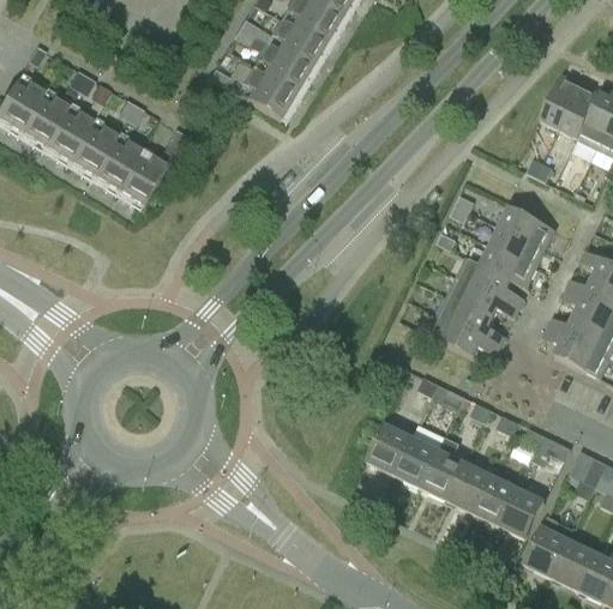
[(294,0),(238,94),(280,120),(353,0),(294,0)]
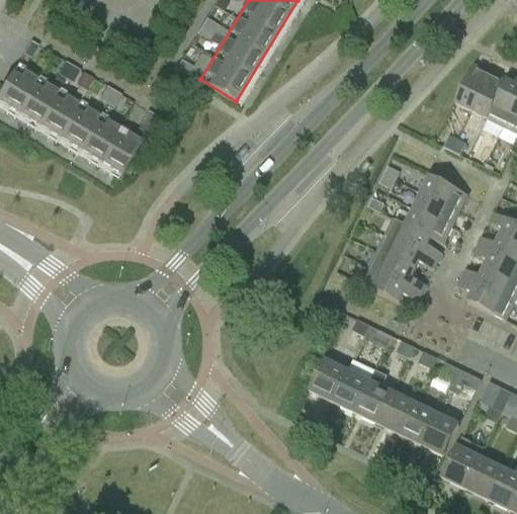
[(229,0),(217,0),(214,3),(224,9),(229,0)]
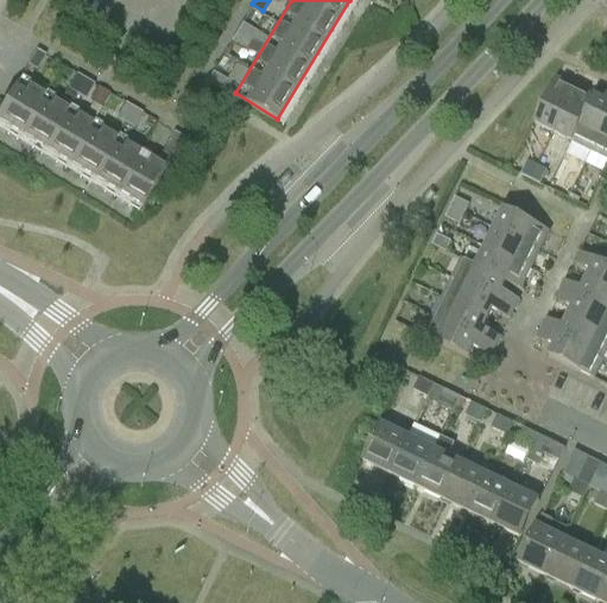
[(238,29),(253,37),(258,29),(244,19),(238,29)]
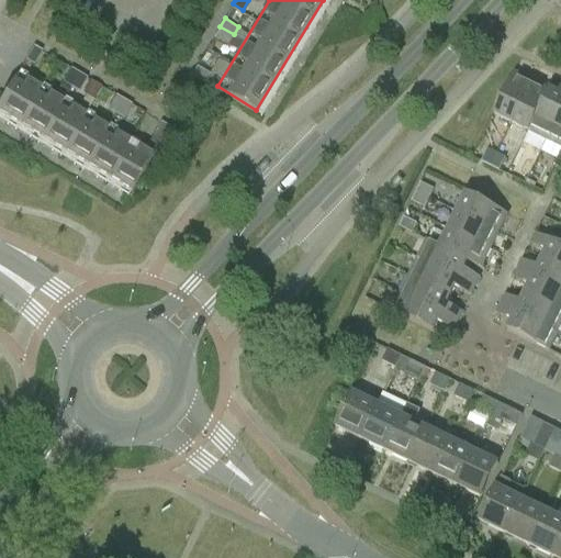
[(234,34),(220,26),(214,34),(228,43),(234,34)]
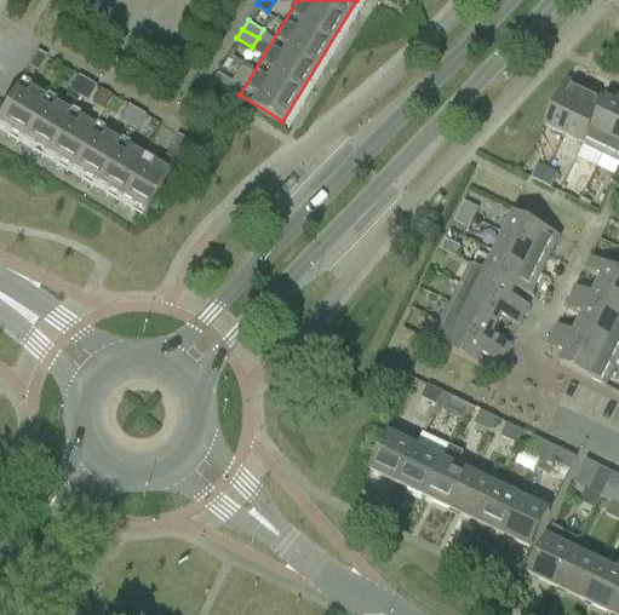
[(39,46),(38,47),(29,62),(39,68),(49,52),(39,46)]
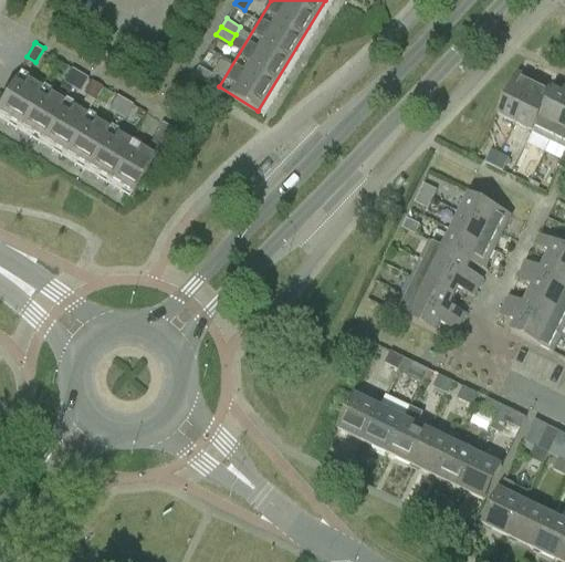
[(199,63),(194,72),(208,81),(213,72),(199,63)]
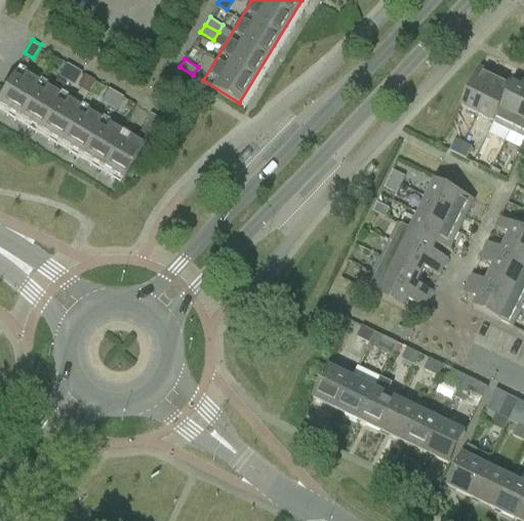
[(68,78),(75,65),(67,61),(59,73),(68,78)]
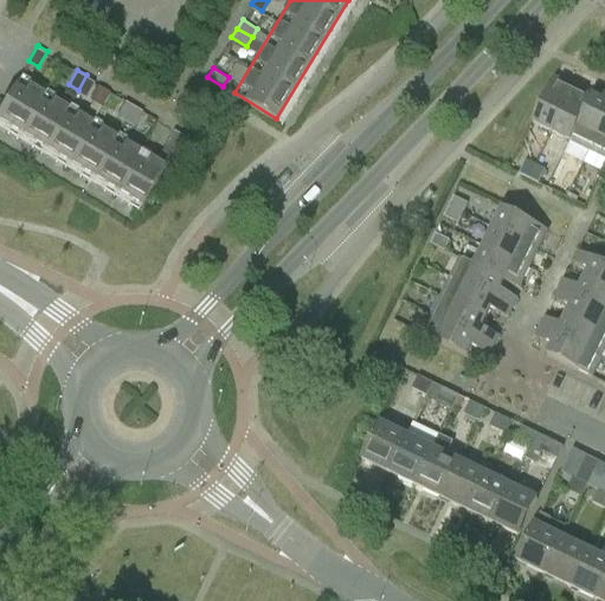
[(0,117),(141,202),(167,159),(21,72),(15,83),(5,101),(0,98),(0,117)]
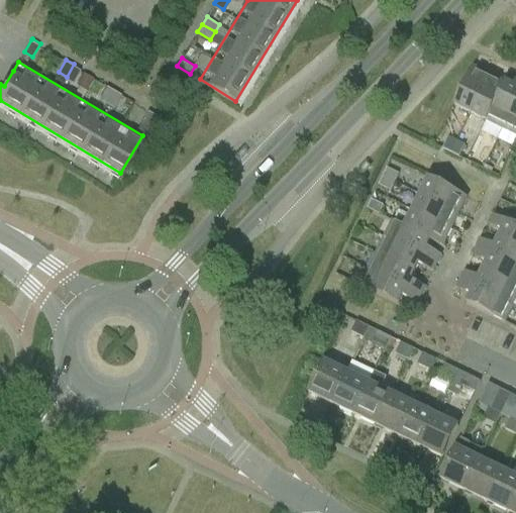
[(471,110),(489,72),(472,63),(453,102),(471,110)]
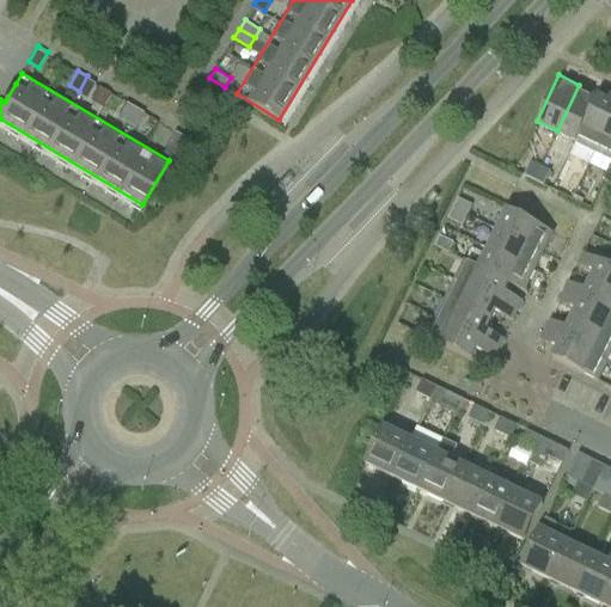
[(87,97),(97,81),(87,75),(79,91),(87,97)]
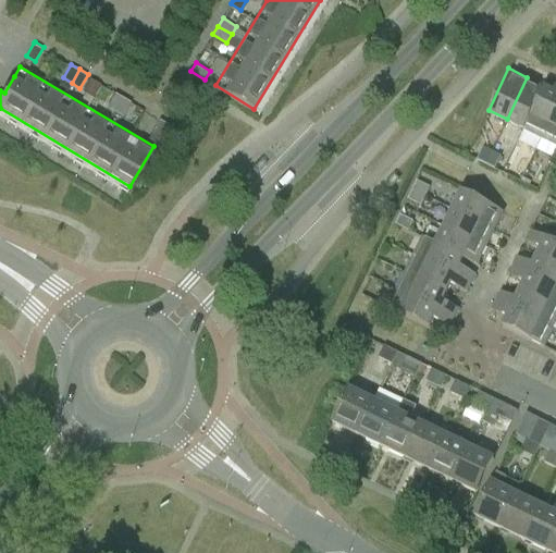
[(63,77),(58,86),(66,91),(72,83),(63,77)]
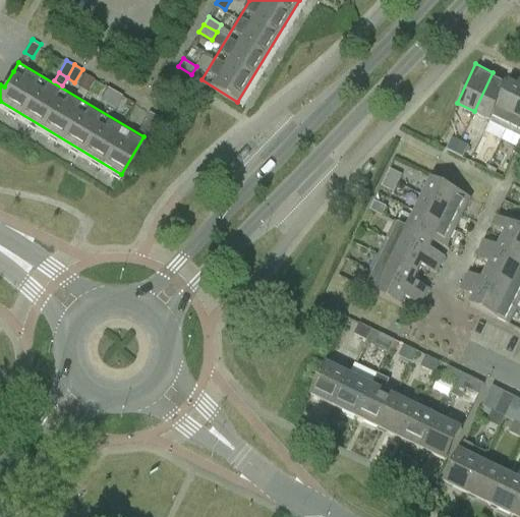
[(94,78),(83,72),(78,82),(89,89),(94,78)]
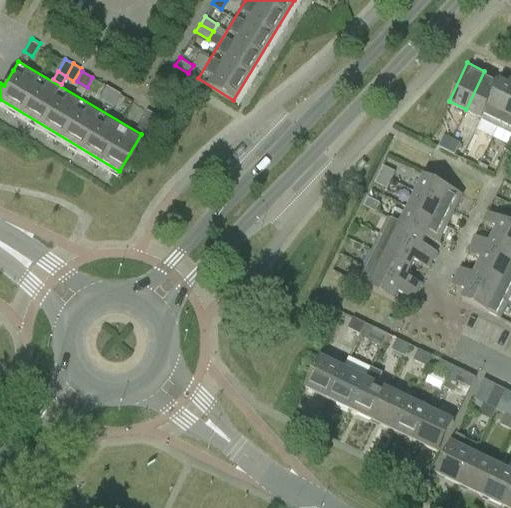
[(484,71),(466,109),(482,116),(500,78),(484,71)]
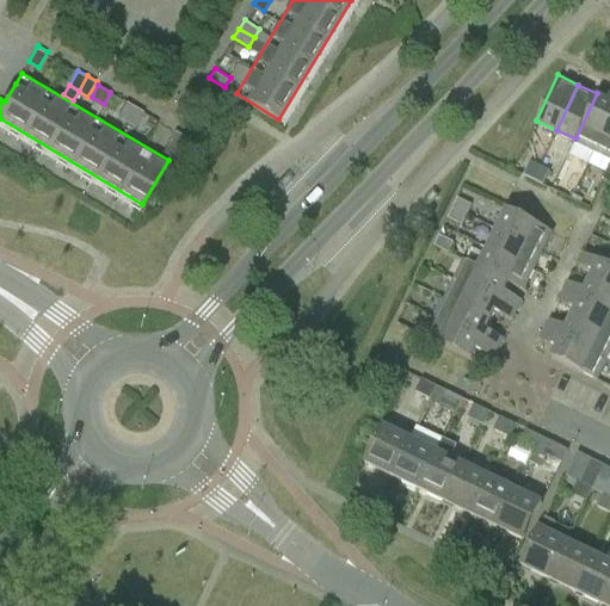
[(593,148),(609,115),(609,92),(607,98),(597,93),(575,138),(593,148)]
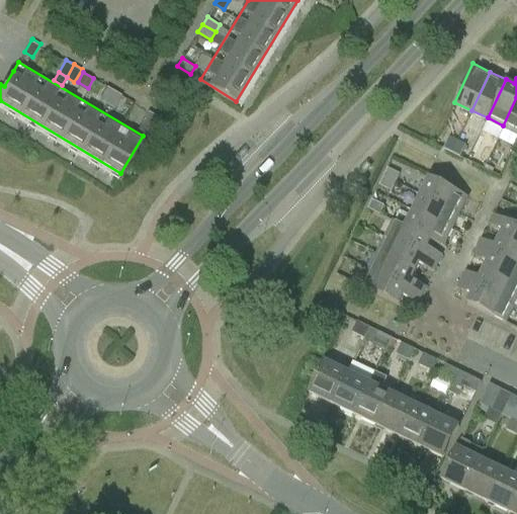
[(107,102),(115,89),(107,84),(100,97),(107,102)]
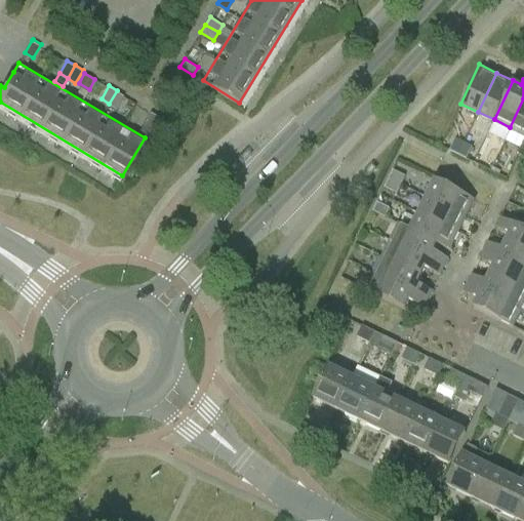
[(117,108),(125,94),(117,90),(109,104),(117,108)]
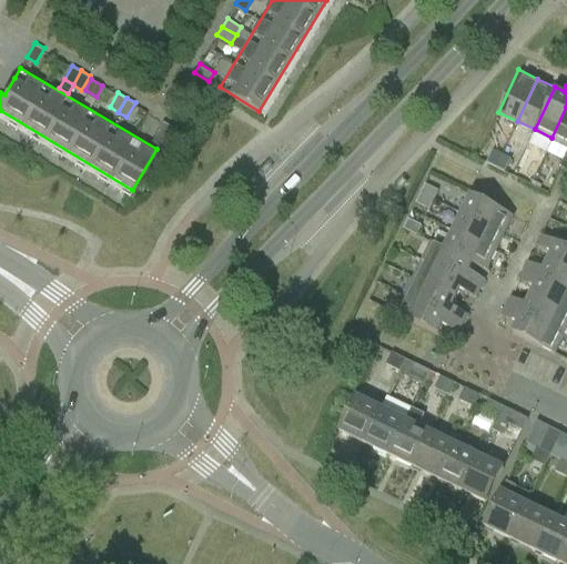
[(557,161),(562,163),(566,152),(566,107),(552,138),(554,139),(549,150),(560,155),(557,161)]
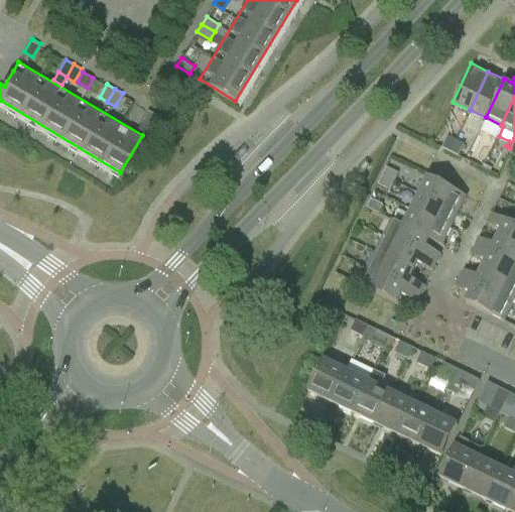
[(149,127),(156,113),(149,109),(141,122),(149,127)]
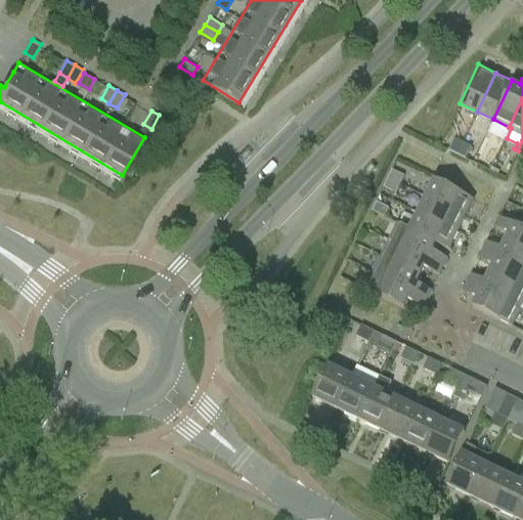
[(456,152),(464,138),(455,134),(451,144),(449,147),(456,152)]
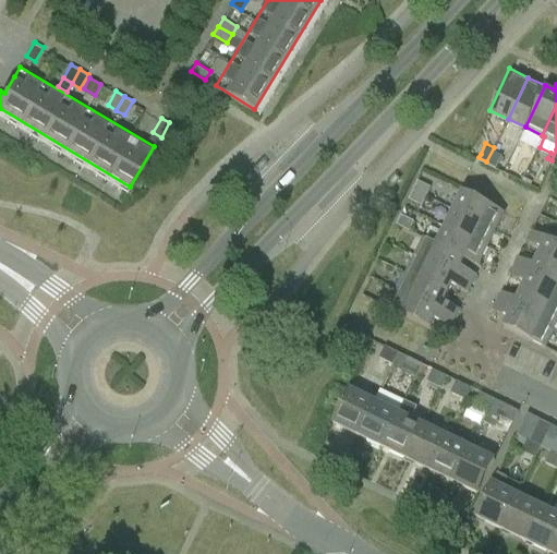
[(494,147),(486,161),(497,167),(504,153),(494,147)]
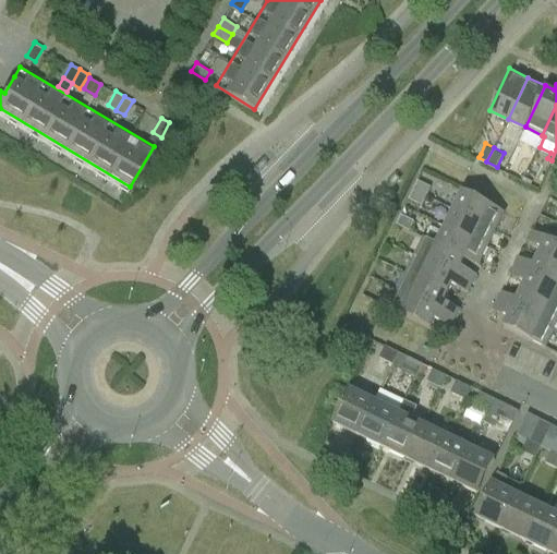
[(261,157),(252,167),(257,171),(266,161),(261,157)]
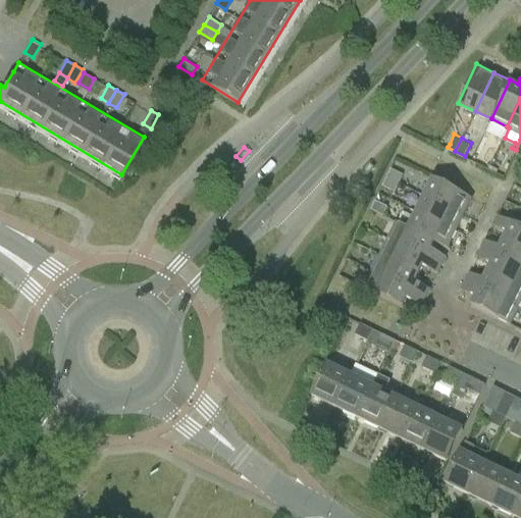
[(369,162),(361,171),(366,175),(374,166),(369,162)]
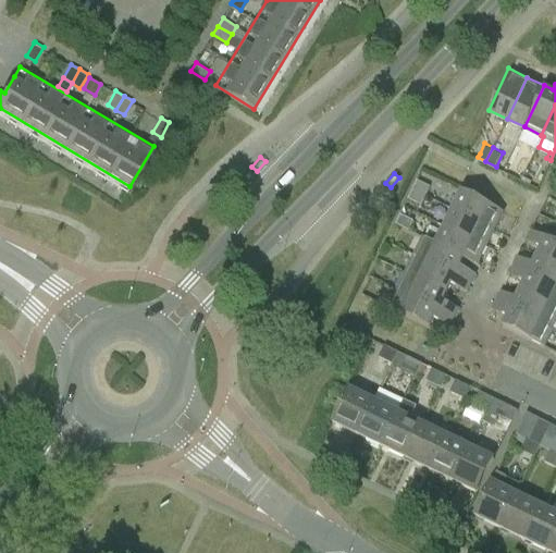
[(412,187),(427,195),(432,184),(418,177),(412,187)]
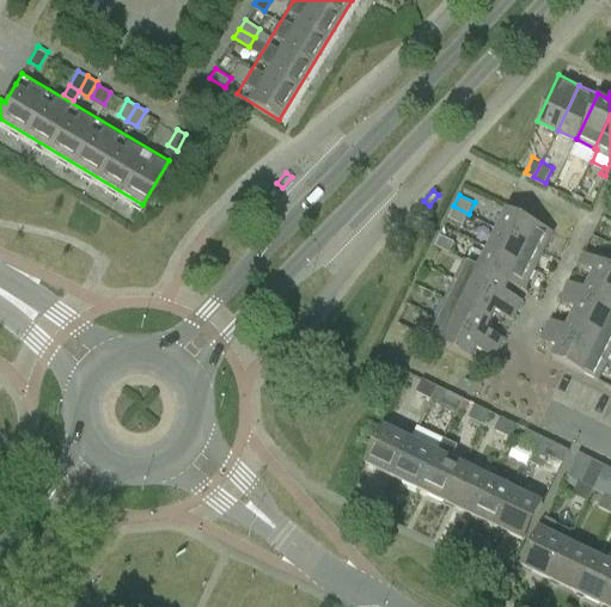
[(469,214),(453,206),(450,215),(464,222),(469,214)]
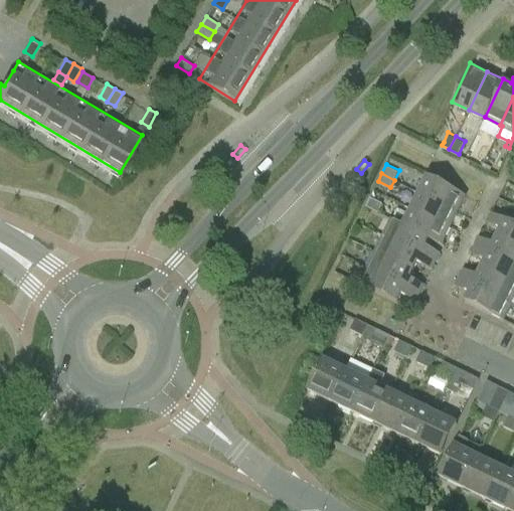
[(417,191),(457,210),(465,193),(425,174),(417,191)]
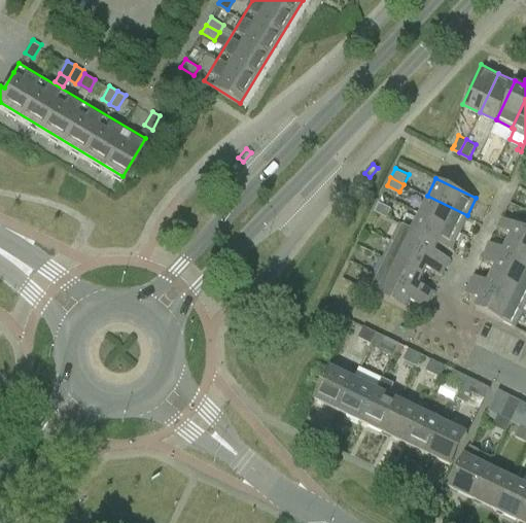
[(467,215),(427,196),(419,212),(459,232),(467,215)]
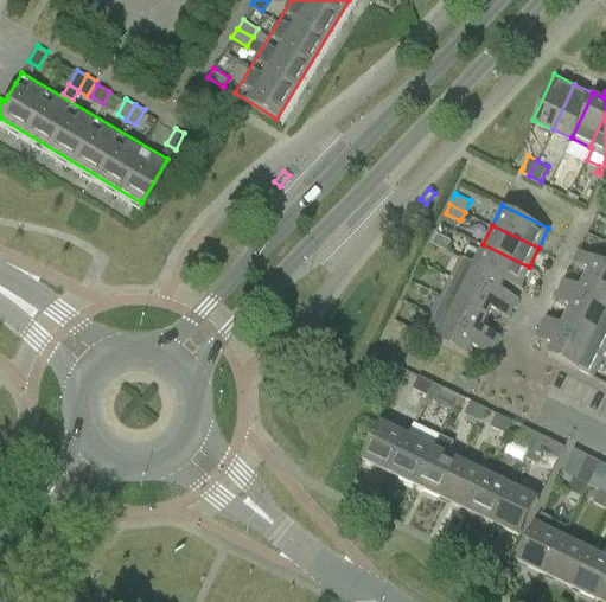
[(447,248),(452,237),(438,230),(432,241),(447,248)]
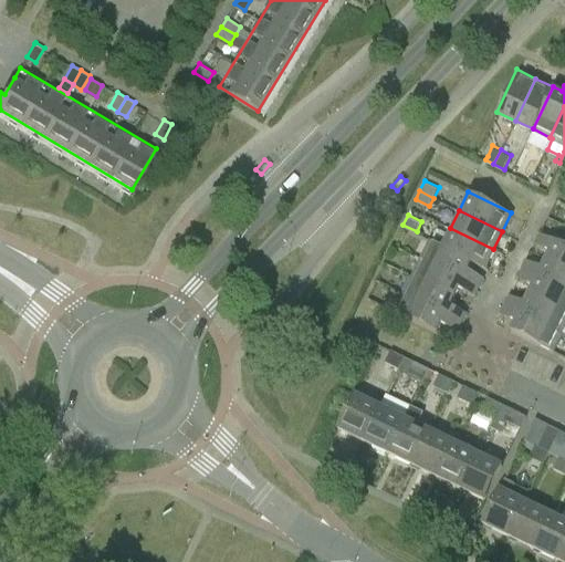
[(493,249),(450,228),(442,245),(429,238),(429,239),(472,260),(484,267),(493,249)]
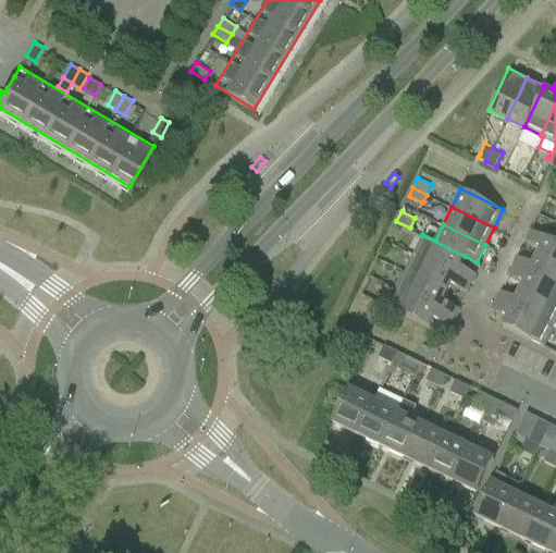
[(536,254),(555,263),(555,242),(530,229),(526,238),(540,246),(536,254)]
